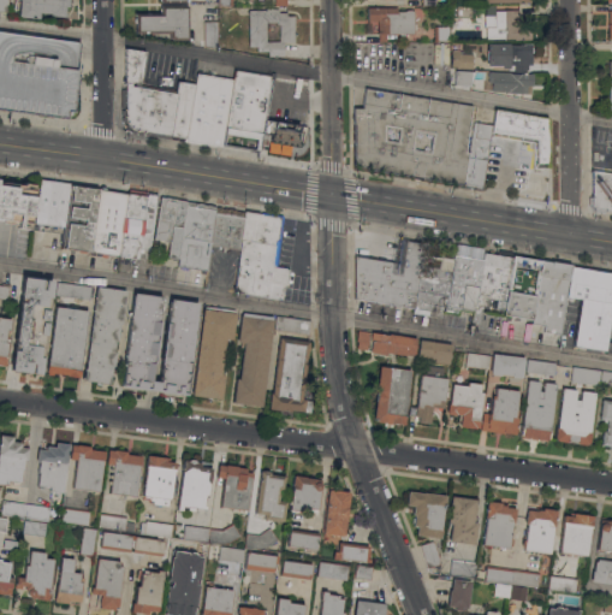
[(0,0),(12,0),(12,13),(0,13),(0,0)]
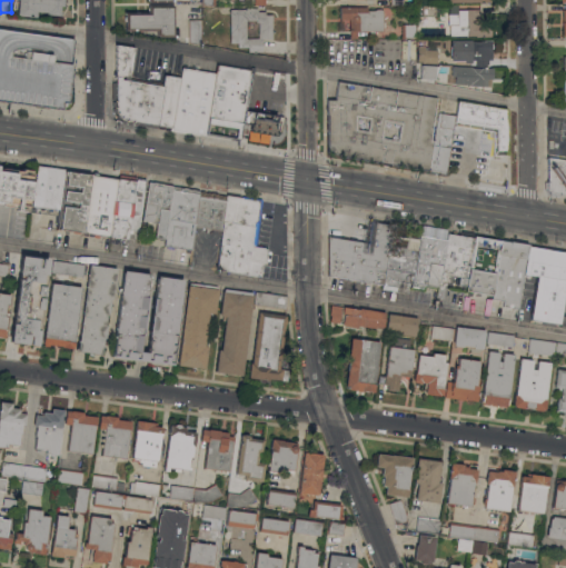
[(66,0),(66,7),(63,7),(62,17),(51,16),(51,15),(49,15),(49,12),(39,12),(39,18),(22,17),(20,13),(20,0),(66,0)]
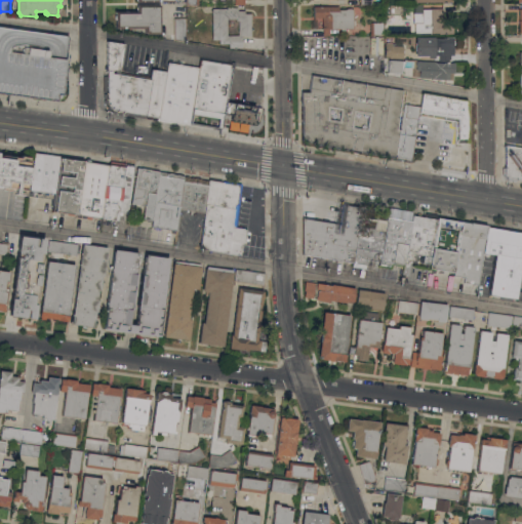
[(163,5),(163,6),(165,6),(165,15),(163,15),(163,35),(147,34),(147,29),(118,29),(118,12),(139,12),(139,5),(163,5)]
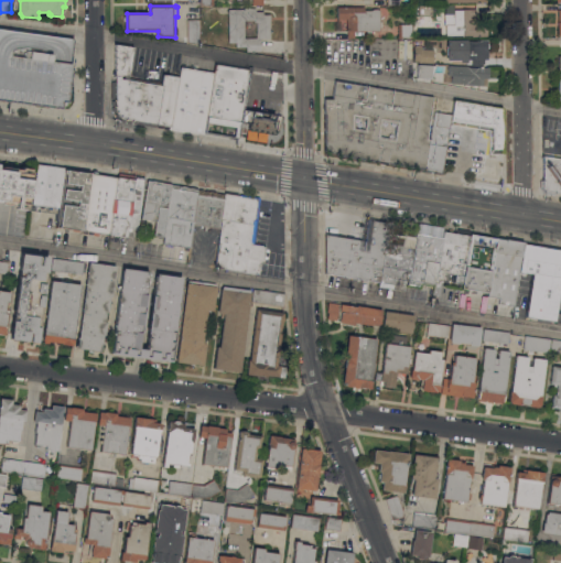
[(421,18),(420,6),(434,6),(434,17),(421,18)]
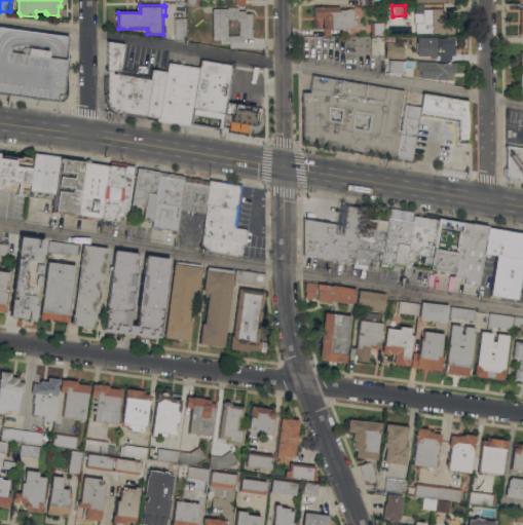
[(341,7),(341,10),(346,10),(350,9),(353,9),(356,10),(356,21),(359,21),(359,26),(356,26),(356,30),(346,30),(346,32),(344,32),(344,29),(332,30),(332,36),(326,36),(326,19),(316,19),(316,7),(341,7)]
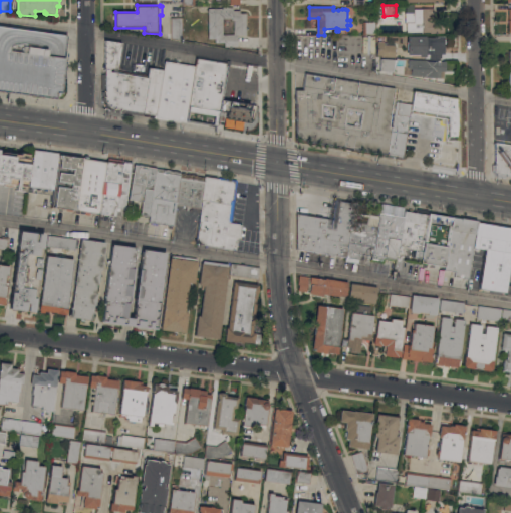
[(210,10),(224,10),(224,8),(234,8),(234,11),(242,11),(242,14),(248,14),(248,36),(238,36),(238,46),(210,46),(210,10)]
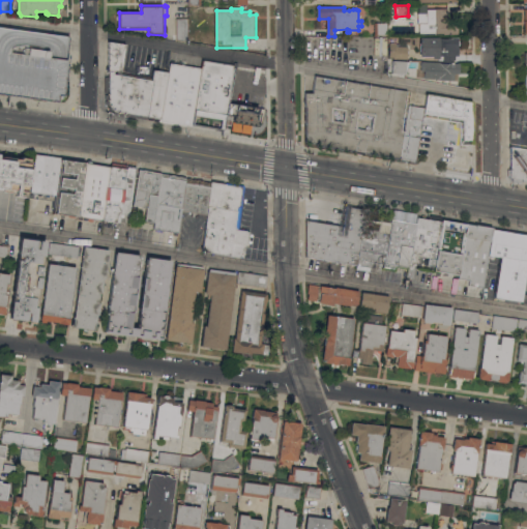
[(420,34),(420,24),(419,24),(419,15),(420,15),(420,9),(428,9),(428,10),(437,10),(437,9),(449,9),(448,25),(460,25),(460,35),(445,35),(445,34),(437,34),(420,34)]
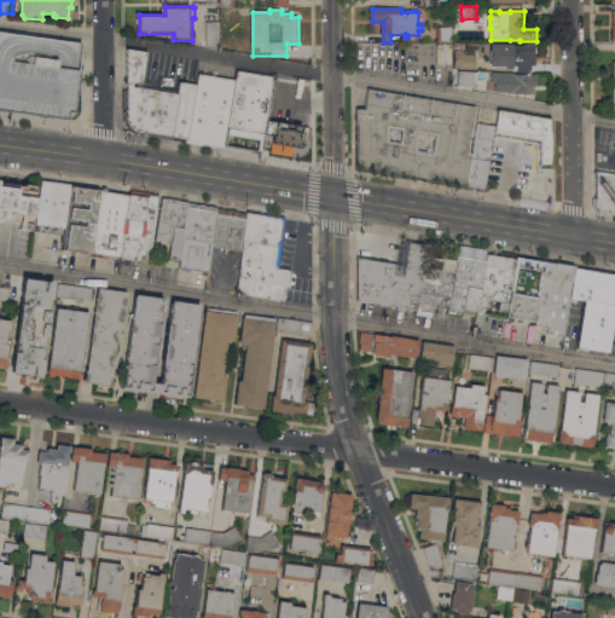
[(219,22),(219,46),(208,46),(208,22),(219,22)]
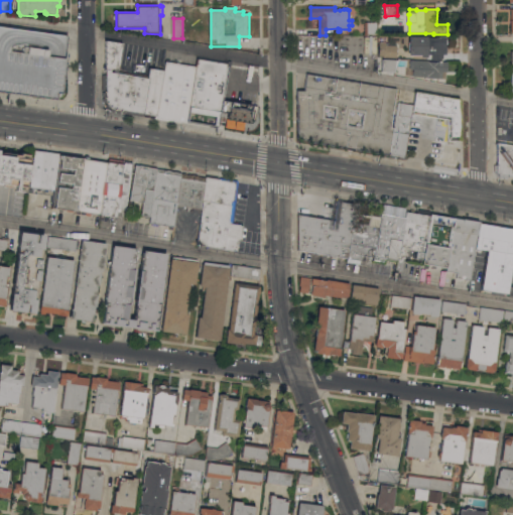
[(380,23),(380,35),(366,35),(366,23),(380,23)]
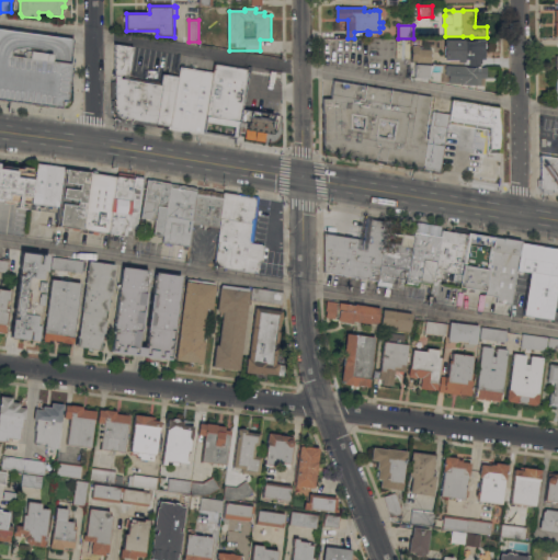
[(0,29),(75,40),(72,57),(75,58),(70,102),(67,102),(66,105),(64,104),(63,109),(0,99),(0,29)]
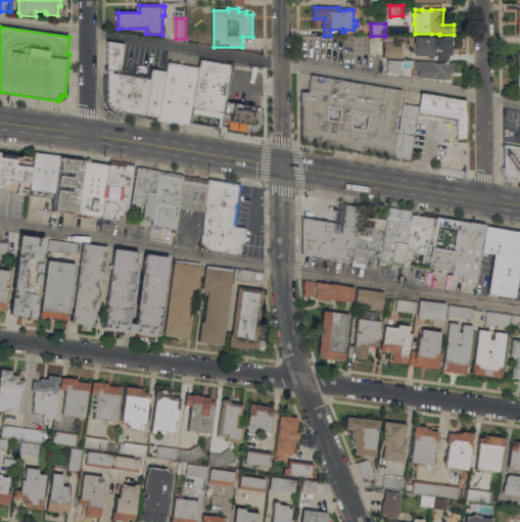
[(395,37),(395,47),(404,47),(404,59),(389,58),(389,57),(385,57),(386,43),(384,43),(384,37),(395,37)]
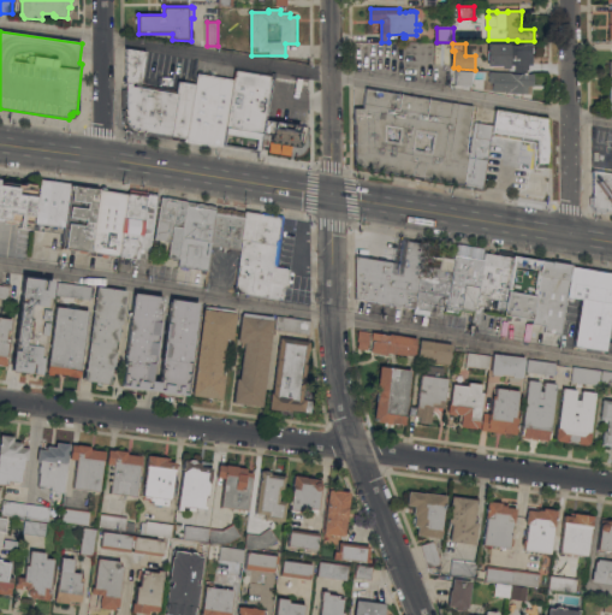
[(530,66),(530,72),(517,71),(517,66),(512,66),(512,70),(504,70),(504,67),(489,67),(489,45),(512,45),(512,46),(522,46),(522,45),(534,45),(534,66),(530,66)]
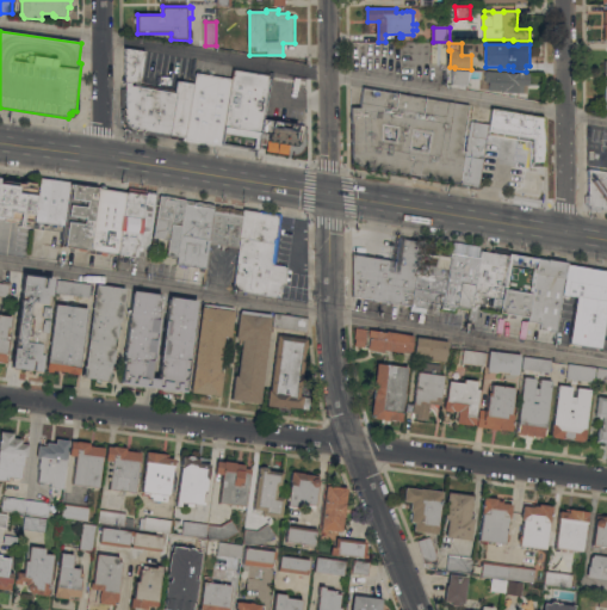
[(187,137),(135,131),(129,124),(127,49),(147,51),(141,81),(132,82),(132,87),(177,93),(178,82),(194,84),(187,137)]
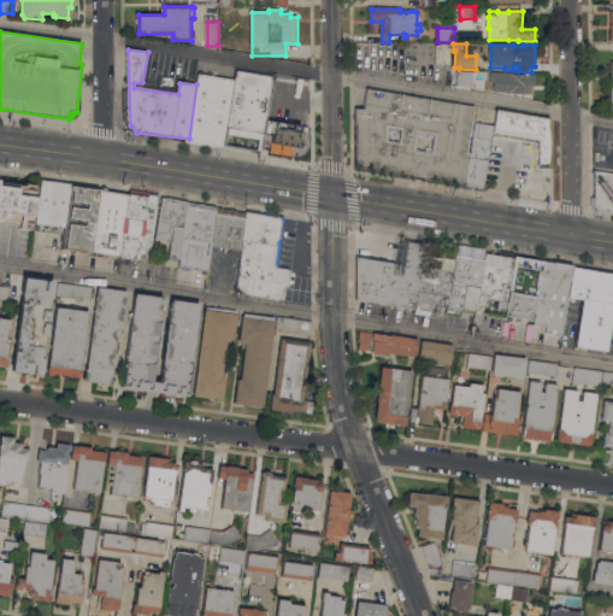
[(482,68),(489,69),(489,70),(493,70),(493,72),(536,75),(536,87),(530,87),(530,95),(512,94),(507,93),(495,93),(496,83),(481,83),(481,70),(482,71),(482,68)]
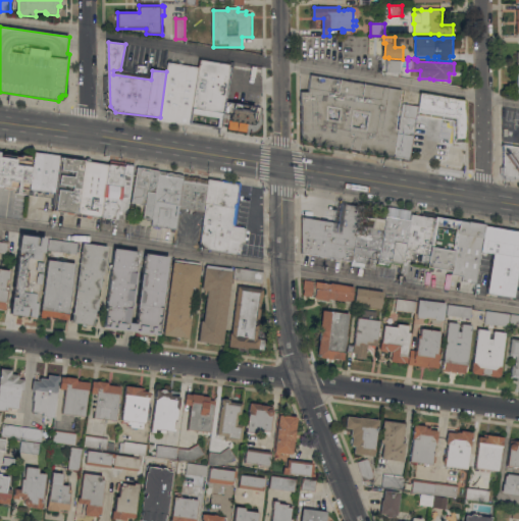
[(191,125),(198,67),(199,60),(231,64),(223,129),(191,125)]
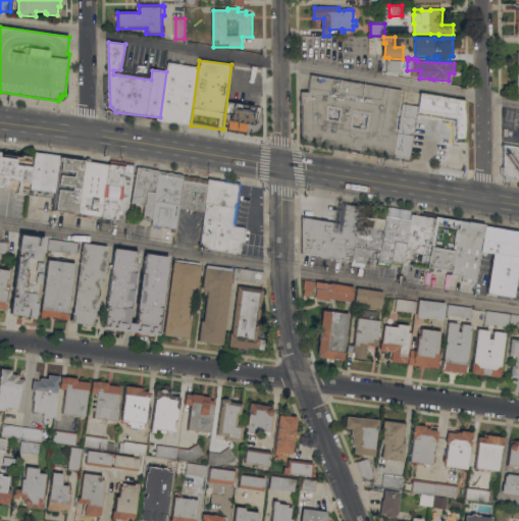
[(397,72),(385,72),(385,60),(397,60),(397,72)]
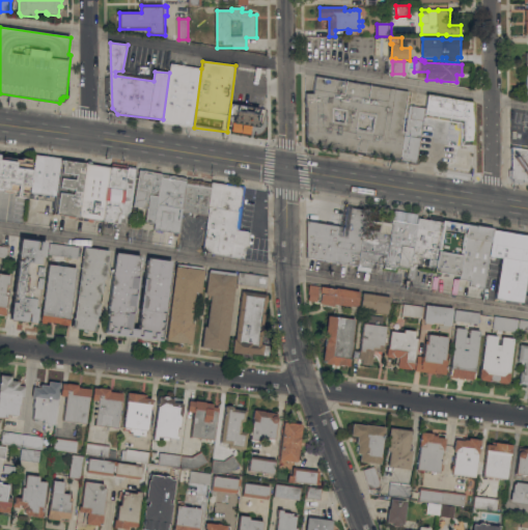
[(169,73),(163,119),(162,123),(194,128),(201,68),(170,64),(169,73)]
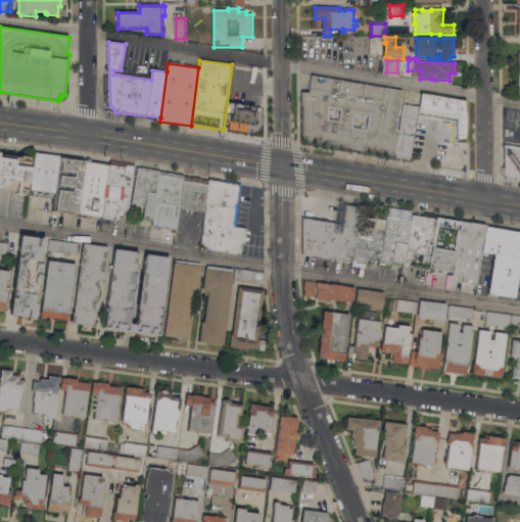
[(313,76),(406,91),(404,104),(419,107),(410,159),(302,141),(301,93),(310,92),(313,76)]
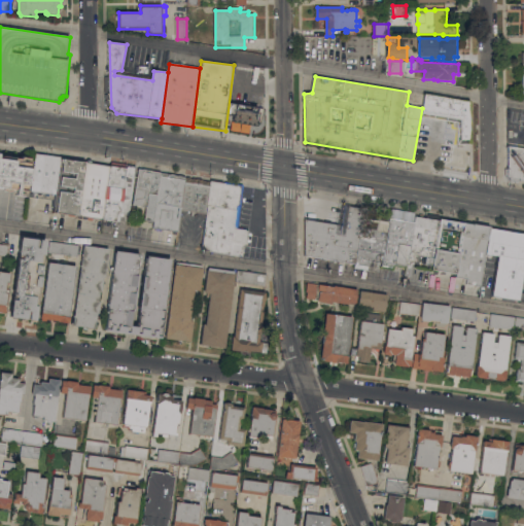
[(422,117),(426,95),(469,102),(469,139),(458,139),(457,123),(422,117)]
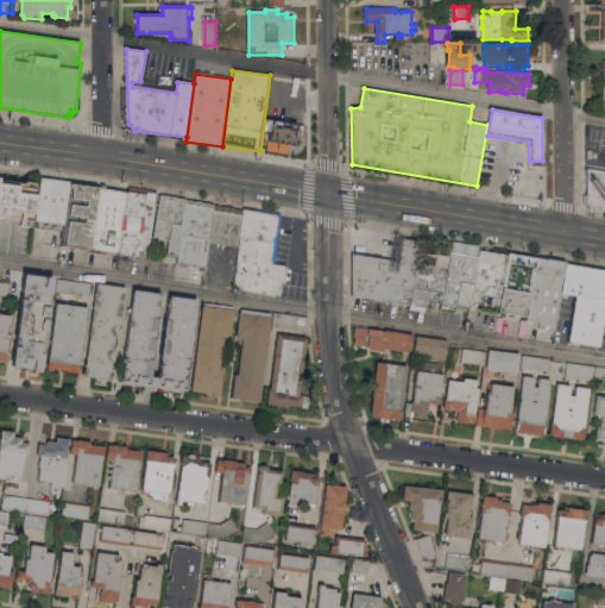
[(308,126),(272,121),(271,135),(260,133),(259,144),(303,151),(308,126)]
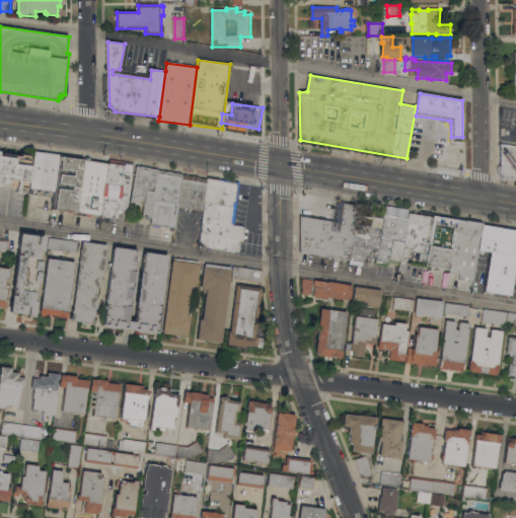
[(515,181),(503,179),(499,173),(499,165),(502,165),(502,144),(515,146),(515,181)]
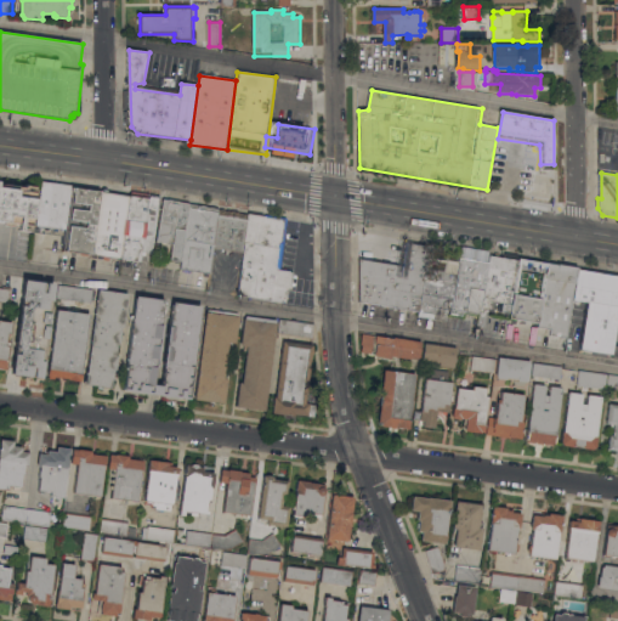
[(37,226),(43,182),(72,186),(67,230),(37,226)]
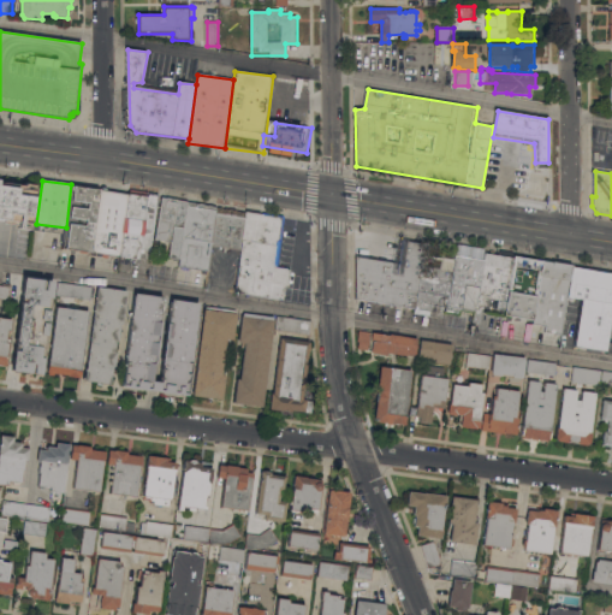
[(0,220),(18,224),(17,229),(33,231),(37,197),(19,195),(19,189),(0,187),(0,220)]
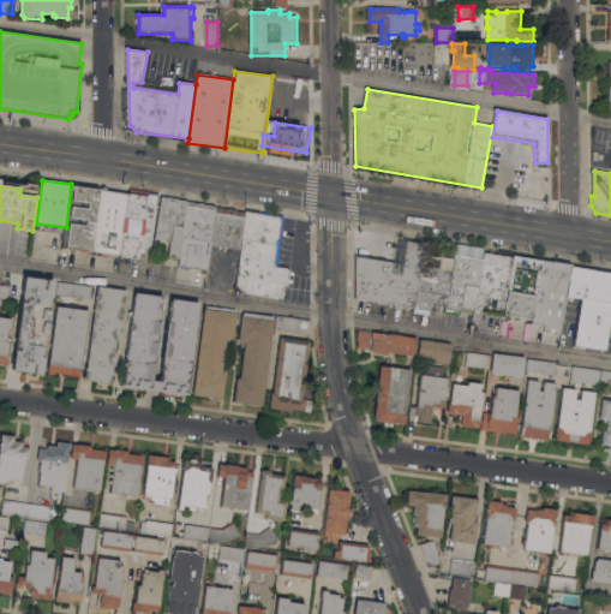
[(91,252),(66,250),(70,224),(85,226),(87,220),(70,218),(72,207),(88,209),(88,203),(72,201),(75,188),(100,190),(91,252)]
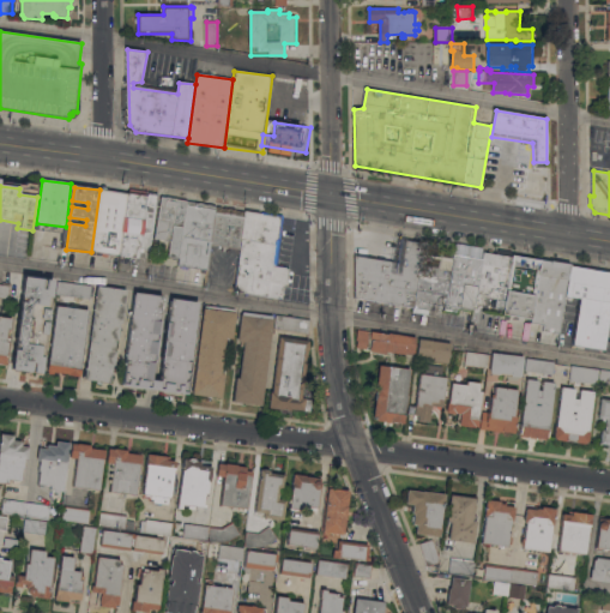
[(100,190),(91,252),(120,256),(128,193),(100,190)]
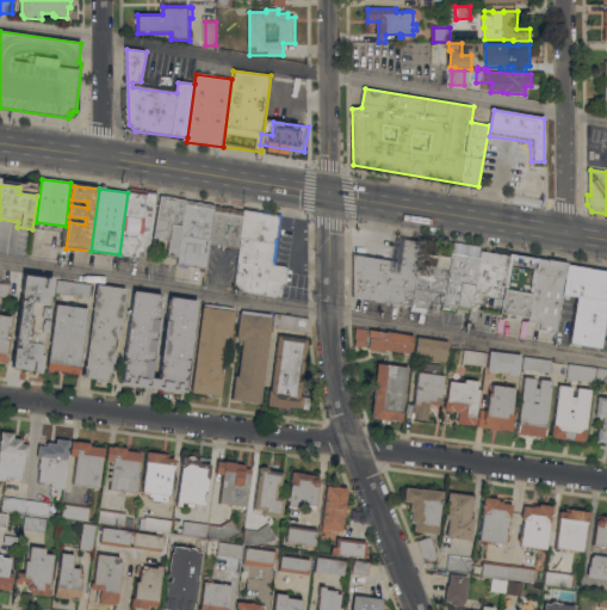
[(119,254),(128,192),(147,195),(148,192),(159,193),(152,251),(141,250),(140,257),(119,254)]
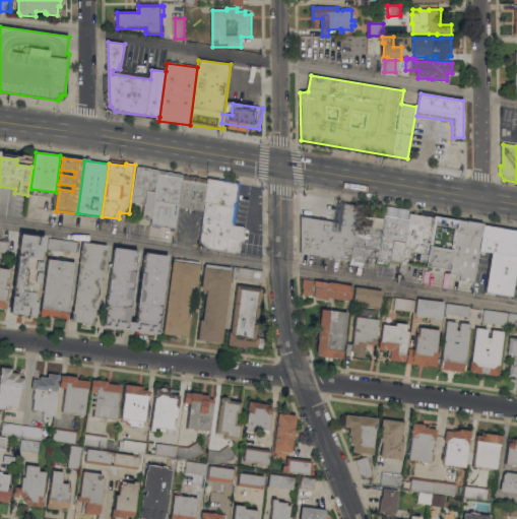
[(132,203),(136,167),(141,168),(141,170),(150,172),(150,169),(158,170),(158,174),(152,219),(142,218),(144,204),(132,203)]
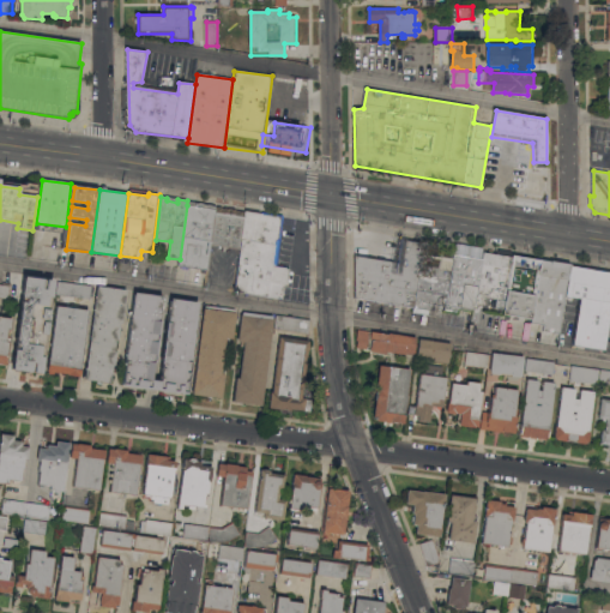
[(187,205),(180,259),(179,268),(209,271),(212,246),(216,214),(217,206),(197,204),(195,206),(187,205)]
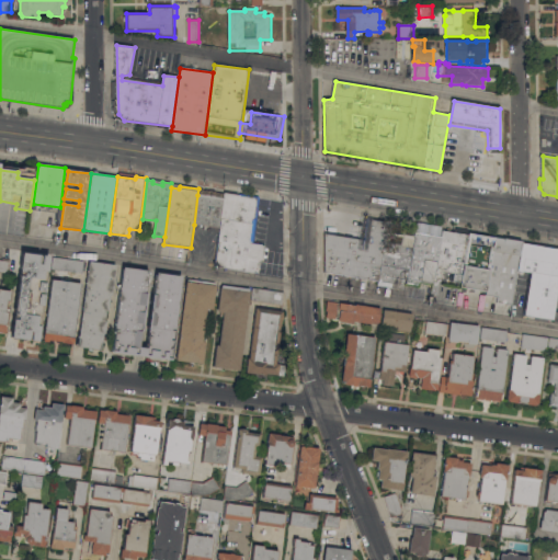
[(225,198),(220,228),(215,269),(261,274),(262,260),(264,260),(266,246),(253,243),(260,198),(225,194),(225,198)]
